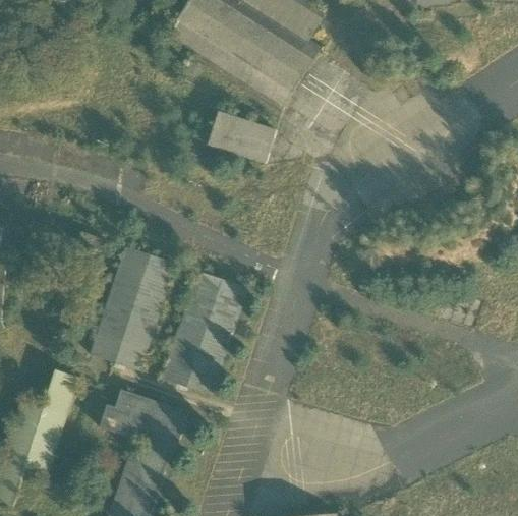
[(236,74),(283,104),(314,54),(297,43),(318,9),(302,0),(175,0),(170,8),(181,15),(171,33),(236,74)]
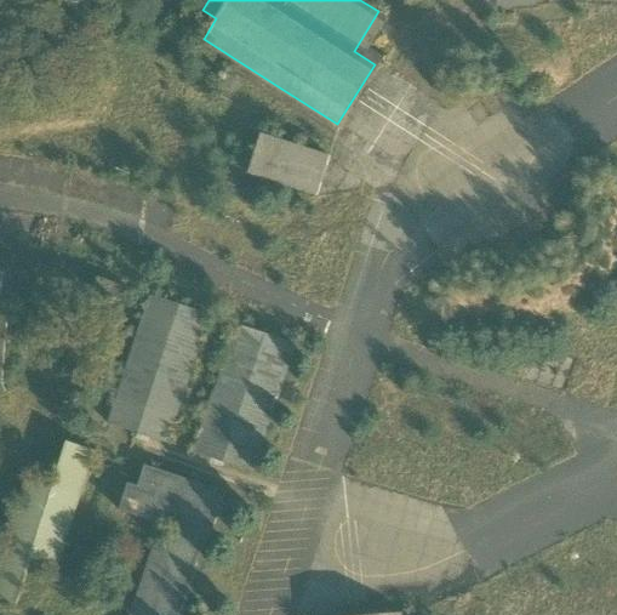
[(247,174),(302,191),(316,149),(261,131),(247,174)]
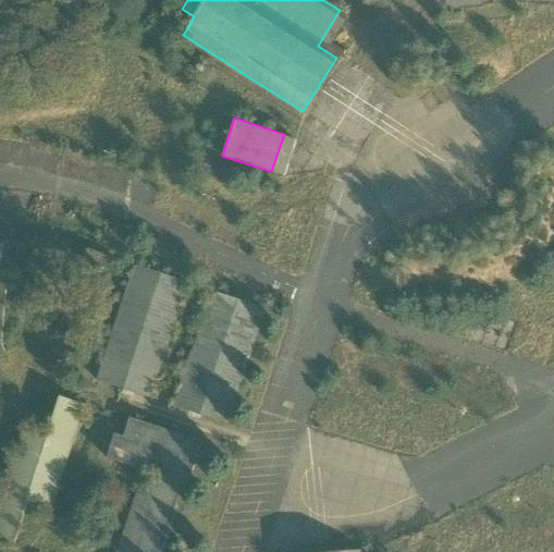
[(0,351),(1,351),(7,297),(9,267),(20,268),(22,247),(0,244),(0,351)]
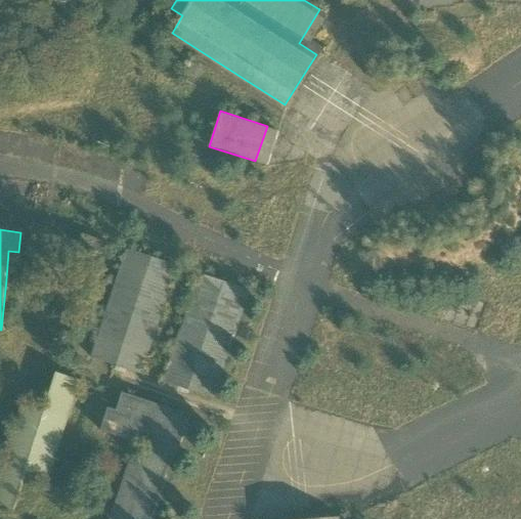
[(88,352),(143,370),(177,261),(122,244),(88,352)]
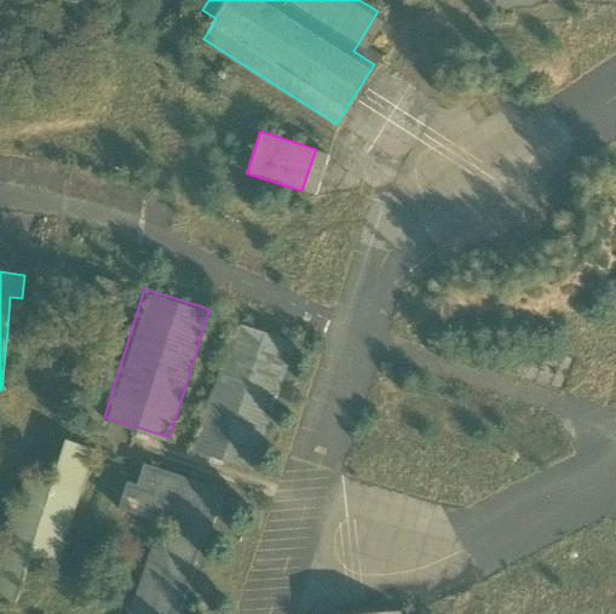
[(189,443),(253,464),(294,336),(229,316),(189,443)]
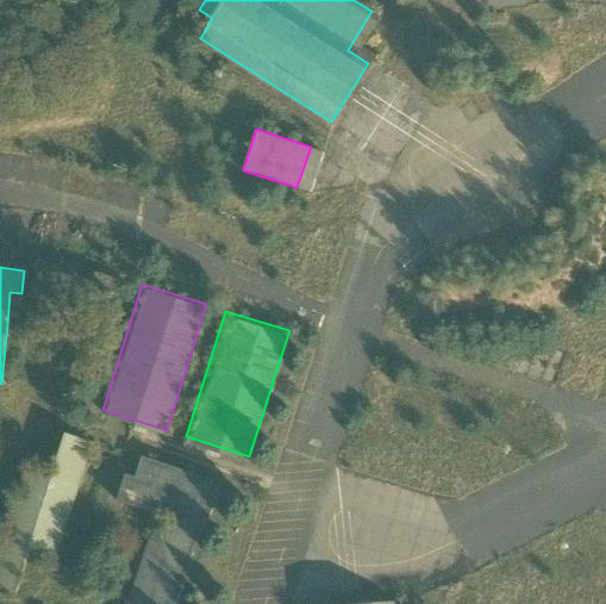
[(122,603),(172,603),(197,525),(214,531),(229,490),(210,484),(212,477),(141,454),(135,472),(120,467),(112,497),(161,512),(154,535),(144,531),(122,603)]
